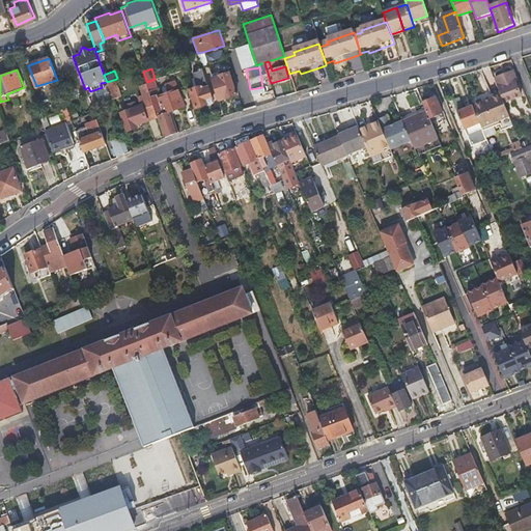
[(197,109),(214,103),(202,71),(194,74),(198,85),(193,87),(194,91),(192,92),(197,109)]
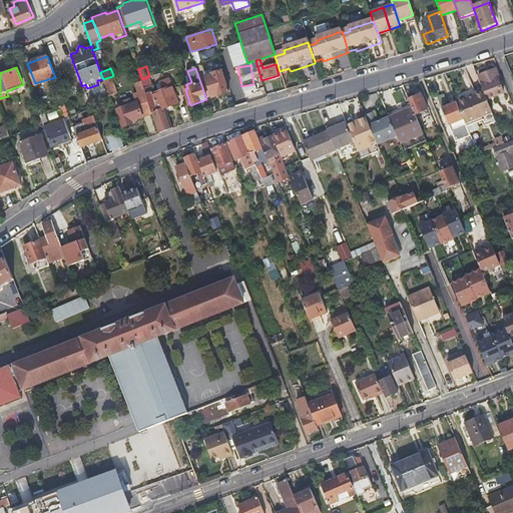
[(496,68),(478,75),(483,88),(484,90),(488,99),(504,92),(498,79),(500,78),(496,68)]
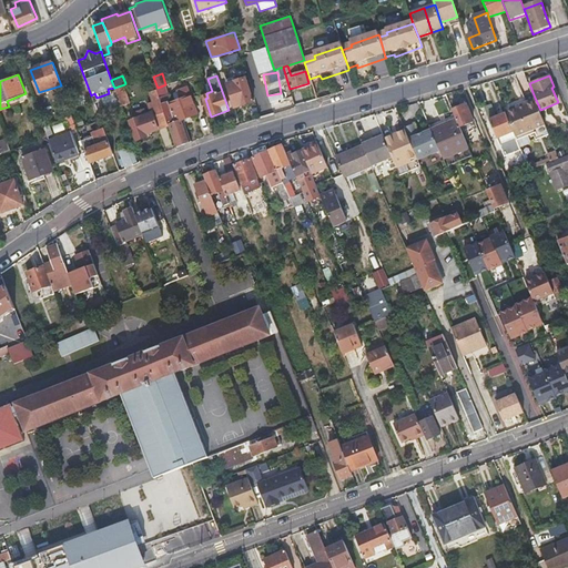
[(232,79),(226,81),(235,108),(252,102),(244,79),(233,83),(232,79)]
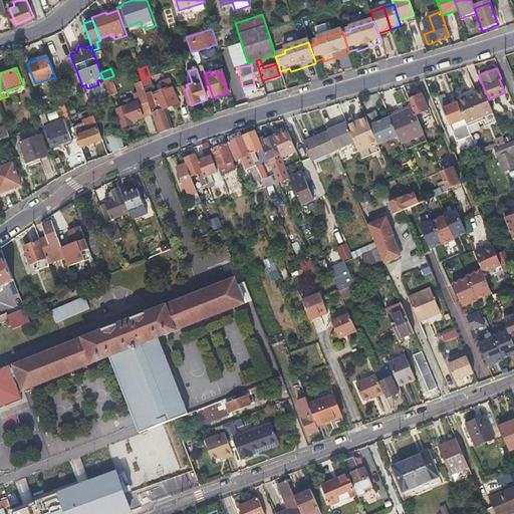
[(103,79),(109,96),(119,93),(112,76),(103,79)]
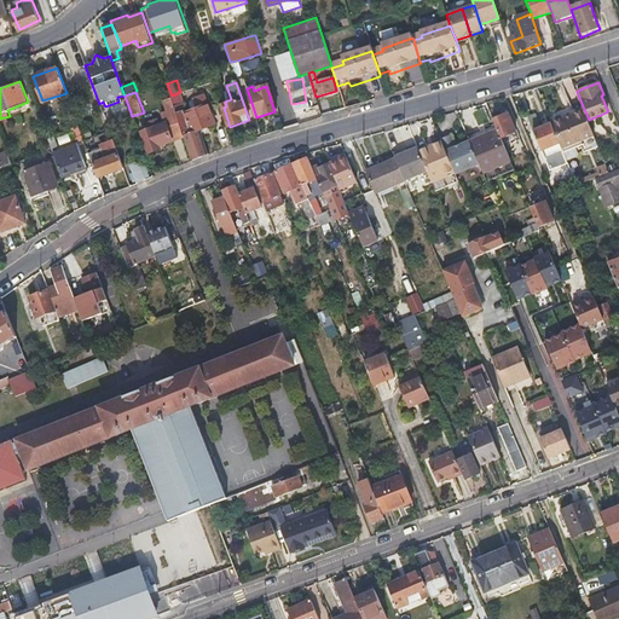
[(195,160),(209,154),(200,127),(214,121),(207,98),(204,97),(196,99),(201,113),(186,119),(184,114),(187,113),(180,92),(172,96),(173,99),(186,136),(195,160)]
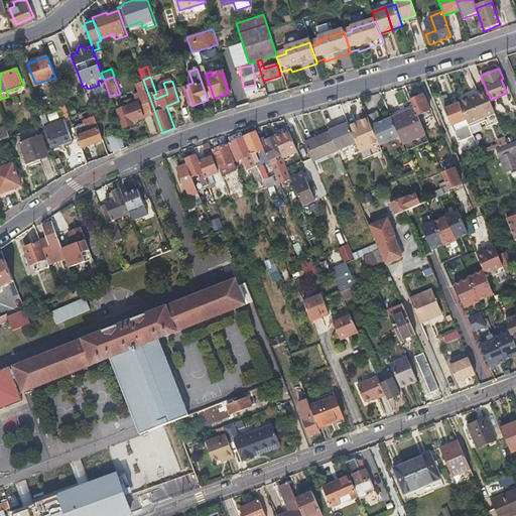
[(155,113),(144,83),(139,85),(141,93),(134,95),(137,103),(133,105),(128,107),(127,104),(124,105),(124,108),(119,111),(125,127),(137,122),(137,119),(155,113)]
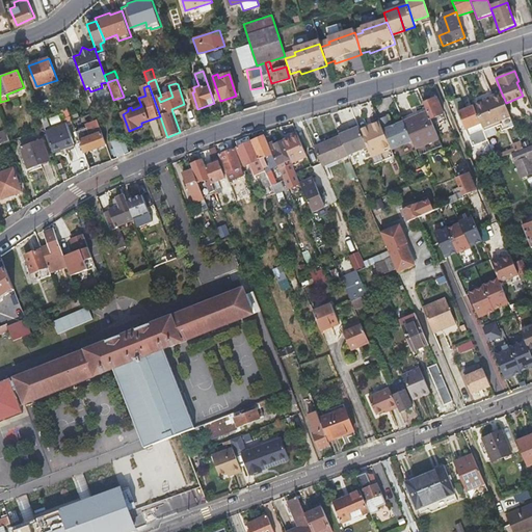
[(258,105),(274,101),(272,91),(256,96),(258,105)]
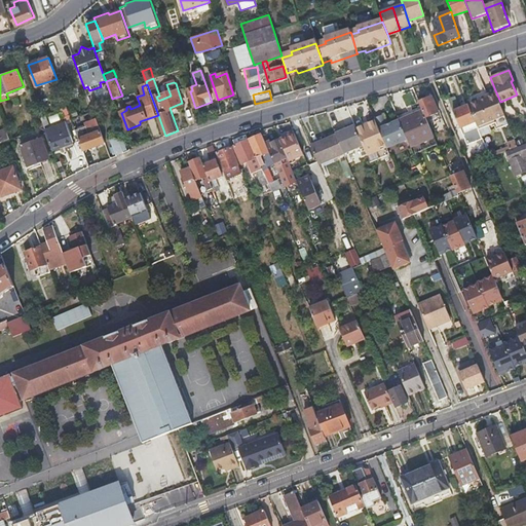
[(495,90),(466,102),(467,104),(479,100),(480,102),(487,98),(486,97),(496,92),(495,90)]
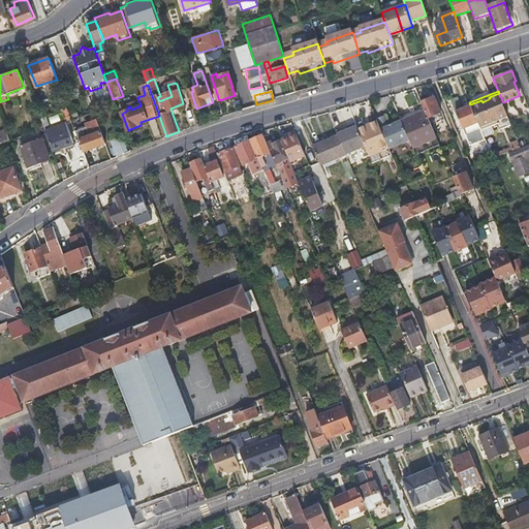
[(512,125),(503,102),(499,93),(489,97),(490,98),(483,102),(481,100),(470,104),(471,106),(479,126),(498,119),(499,123),(501,129),(512,125)]
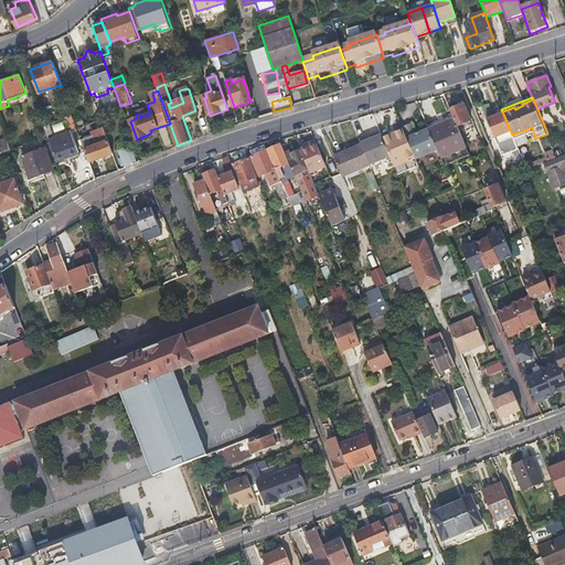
[(464,105),(449,110),(451,115),(457,128),(470,121),(464,105)]
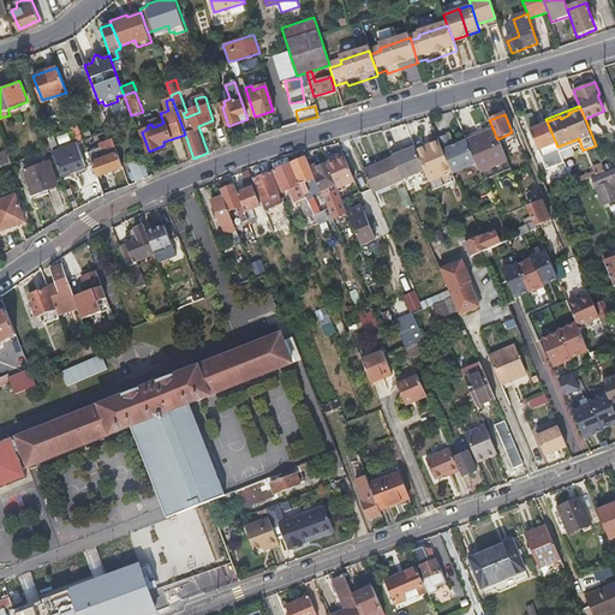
[(557,149),(557,147),(548,124),(531,131),(538,149),(542,148),(544,154),(557,149)]
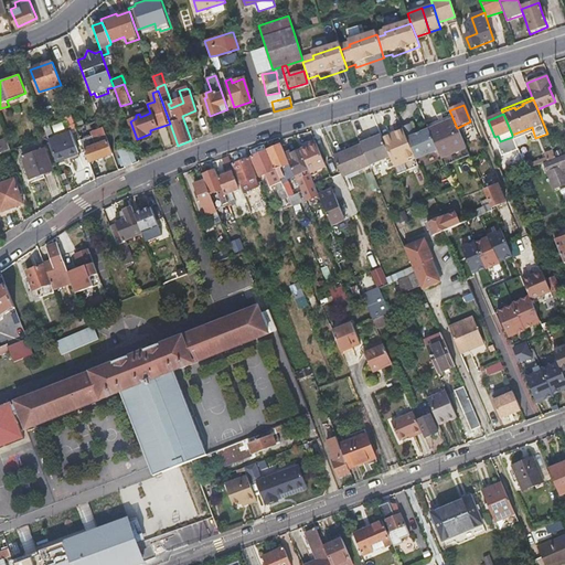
[(457,128),(451,115),(437,120),(439,126),(427,130),(437,152),(440,160),(466,149),(457,128)]
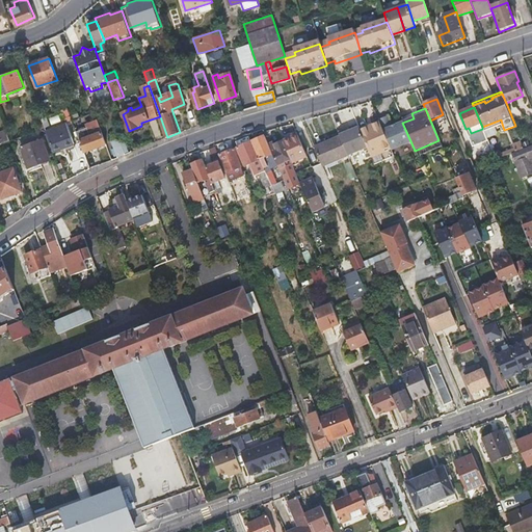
[(72,121),(68,110),(60,113),(64,123),(72,121)]
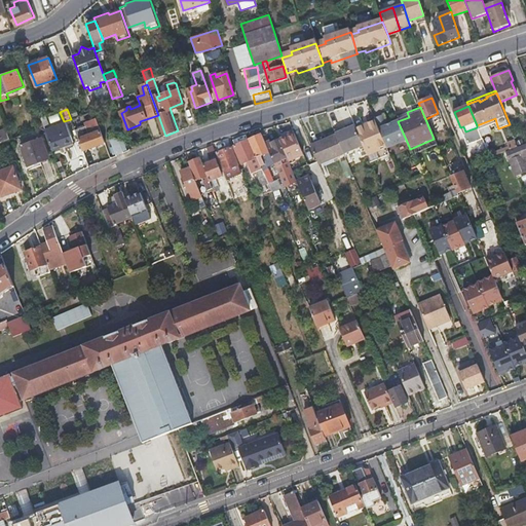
[(407,112),(396,117),(398,121),(409,117),(407,112)]
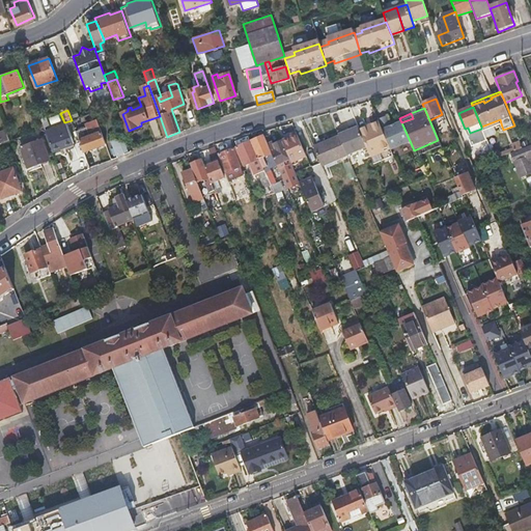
[(378,120),(379,122),(382,131),(390,150),(391,151),(411,143),(401,122),(390,127),(386,116),(378,120)]
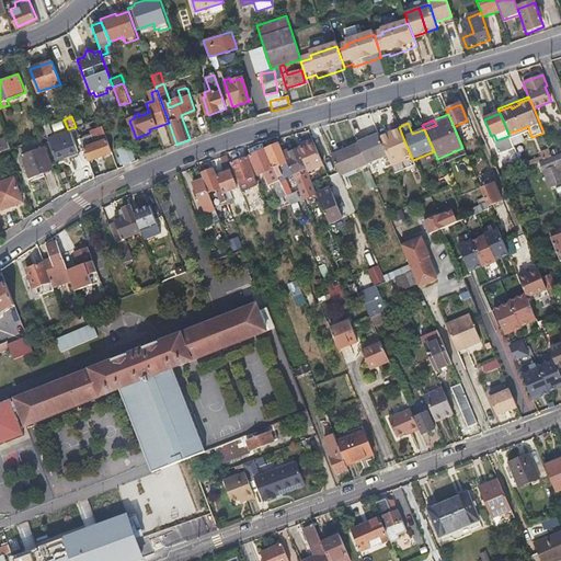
[(47,136),(56,160),(77,151),(69,132),(52,138),(47,126),(44,127),(47,136)]
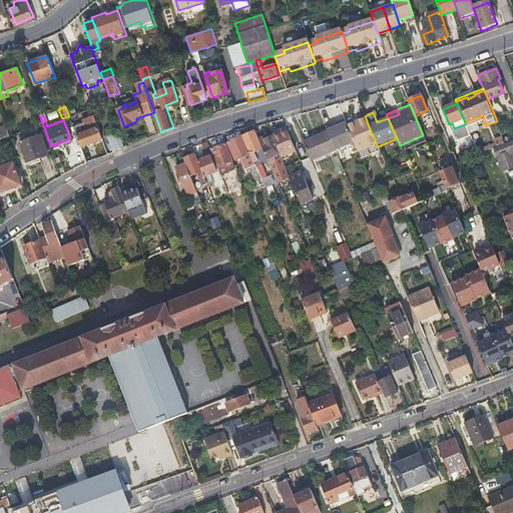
[(466,126),(484,119),(483,115),(465,122),(465,124),(466,126)]
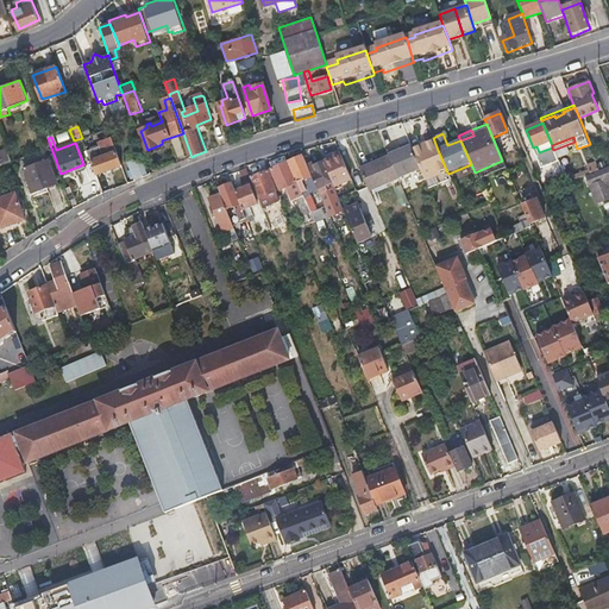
[(88,154),(96,175),(121,164),(111,138),(99,143),(104,157),(101,158),(98,150),(88,154)]
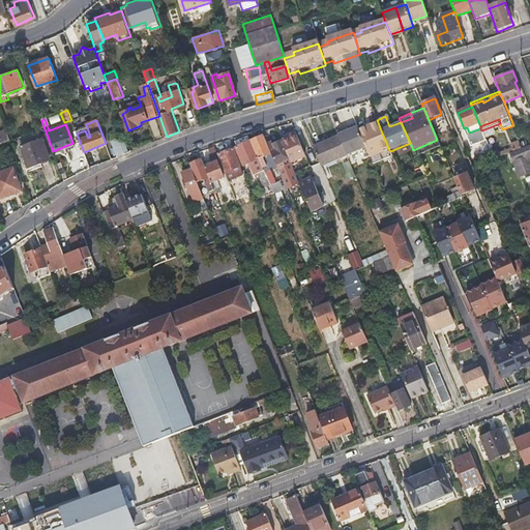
[(359,129),(358,130),(366,149),(371,158),(389,150),(381,130),(378,122),(365,127),(367,131),(361,135),(359,129)]
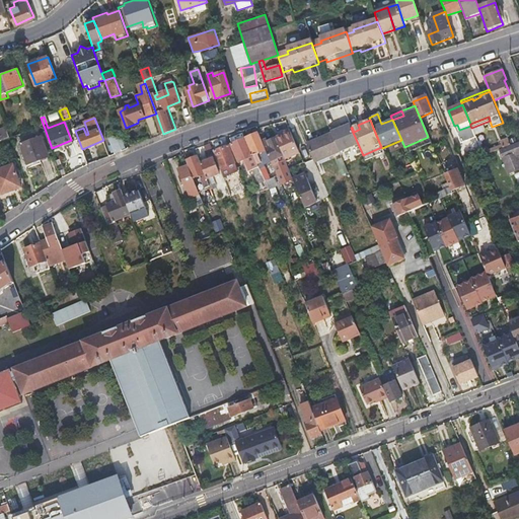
[(330,130),(332,133),(341,153),(359,146),(351,128),(350,125),(340,129),(338,126),(330,130)]
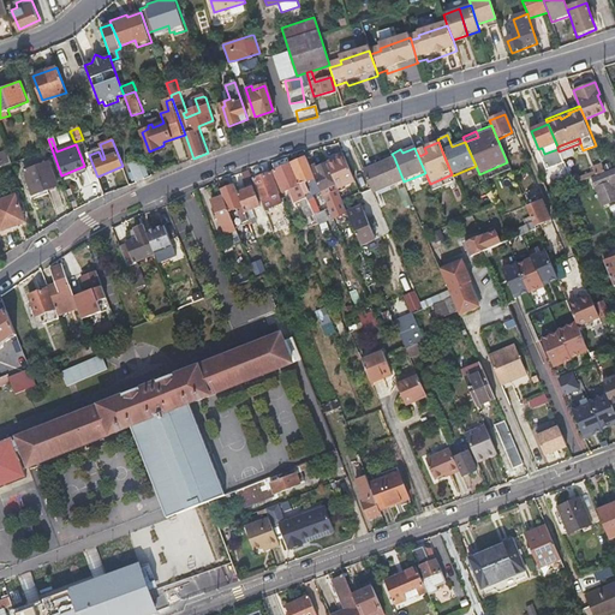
[(0,168),(11,165),(6,151),(0,153),(0,168)]
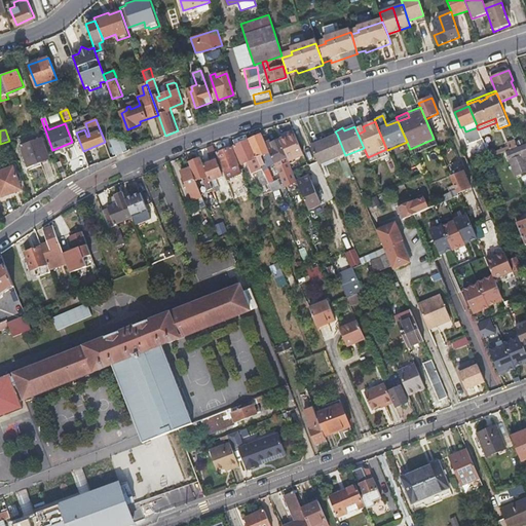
[(345,155),(337,135),(318,142),(327,162),(345,155)]
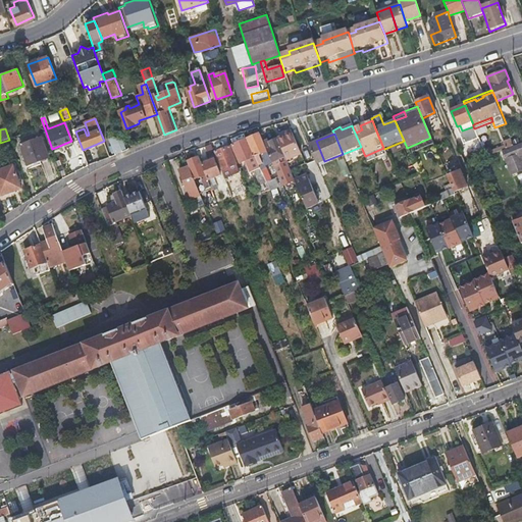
[(286,137),(277,140),(284,157),(285,161),(299,155),(292,135),(286,137)]
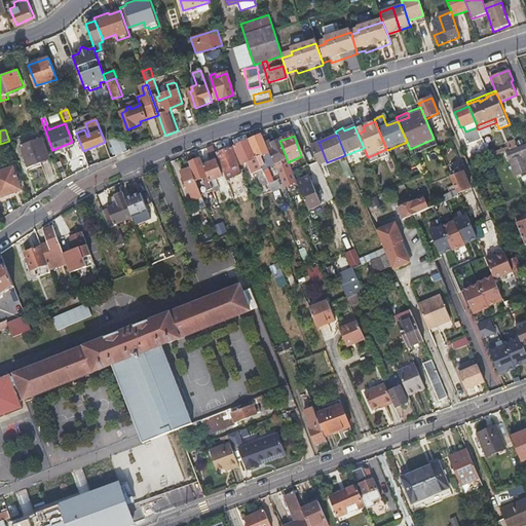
[(119,137),(109,141),(116,156),(126,152),(119,137)]
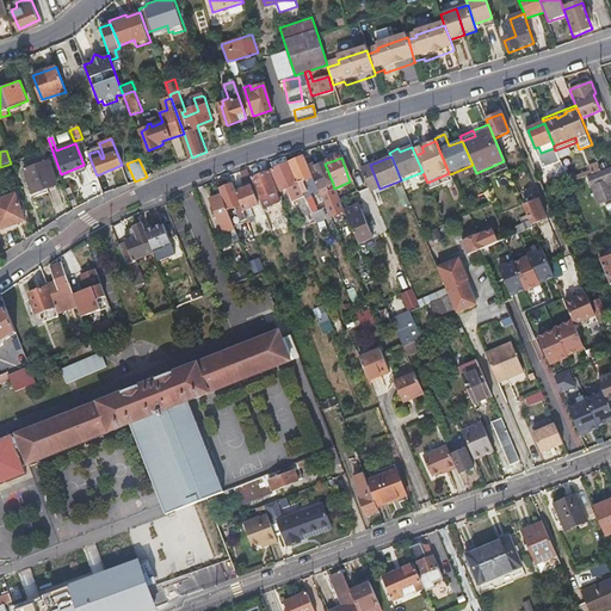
[(56,183),(48,160),(23,168),(31,193),(45,187),(49,189),(55,186),(56,183)]
